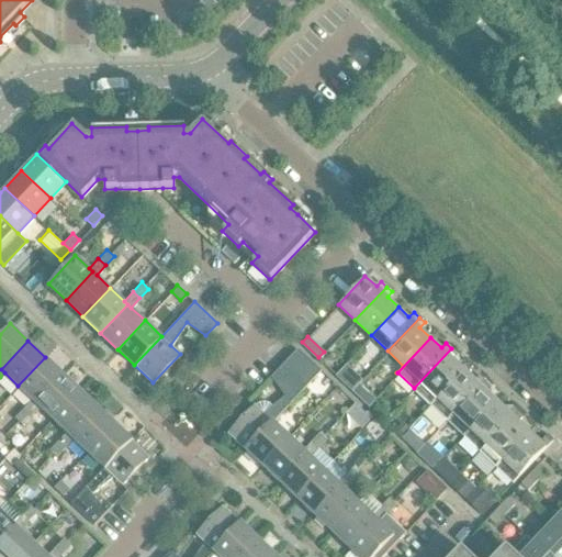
[(227,432),(245,449),(321,369),(298,347),(270,376),(284,394),(262,411),(254,402),(227,432)]
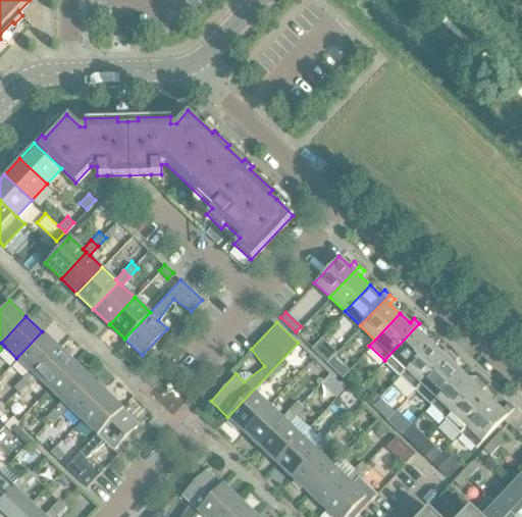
[(419,323),(384,360),(399,374),(430,342),(420,332),(424,327),(419,323)]
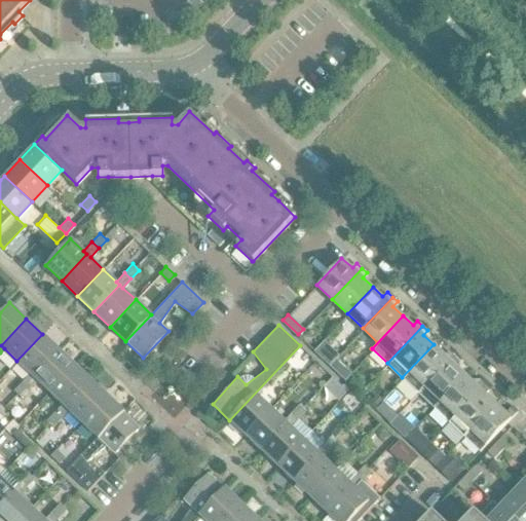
[(42,334),(16,361),(30,373),(22,381),(28,387),(36,379),(33,376),(59,349),(42,334)]
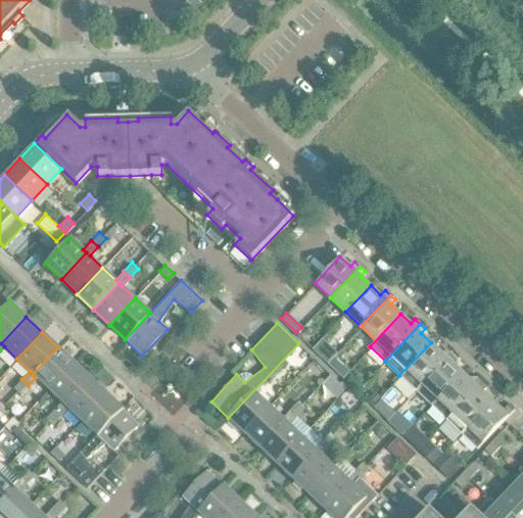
[(326,361),(333,354),(336,350),(322,336),(312,347),(326,361)]
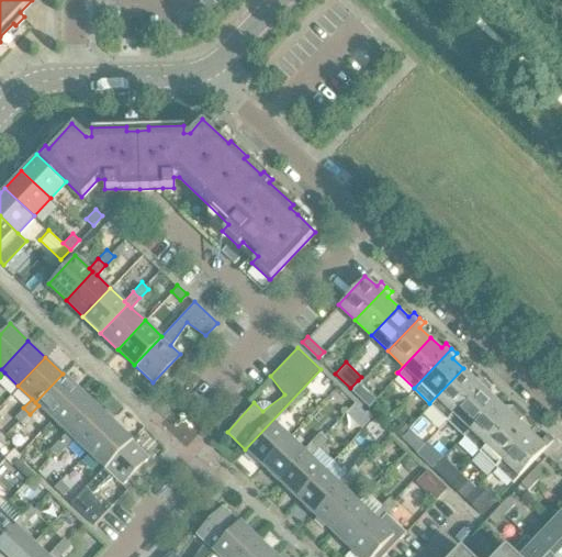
[(463,368),(429,403),(446,419),(484,379),(479,374),(474,378),(463,368)]
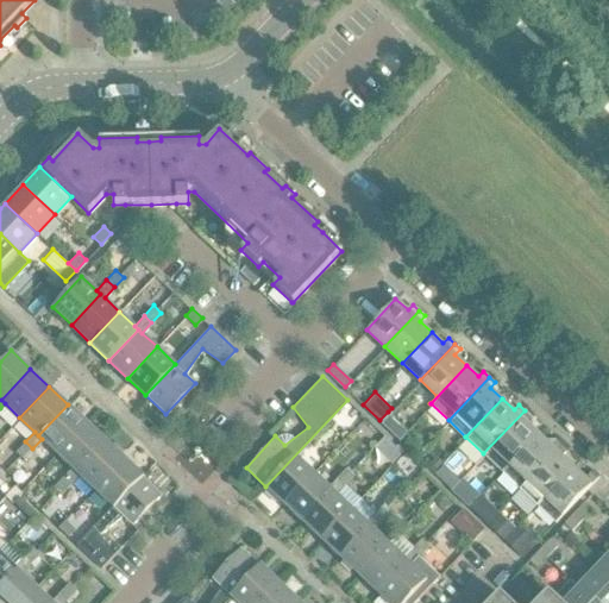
[(86,421),(68,404),(38,435),(42,439),(57,452),(86,421)]
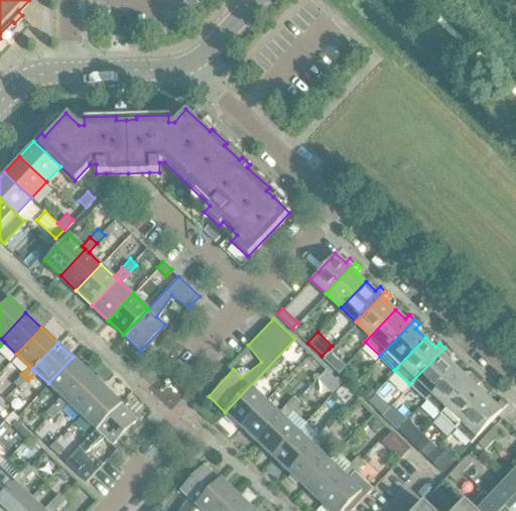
[(449,352),(444,348),(409,384),(424,398),(456,366),(445,357),(449,352)]
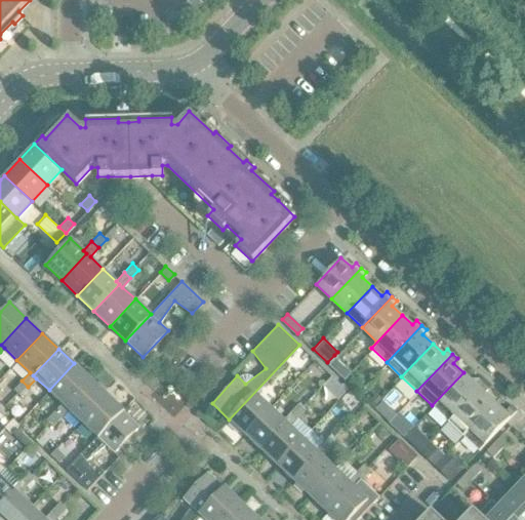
[(351,370),(334,355),(327,362),(344,377),(351,370)]
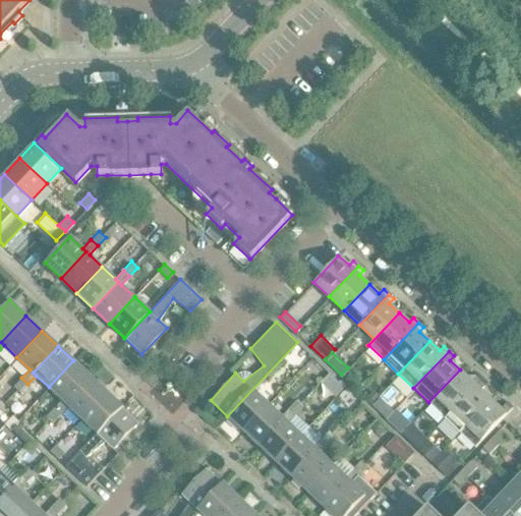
[(73,360),(49,387),(61,399),(53,407),(60,413),(68,405),(64,402),(90,376),(73,360)]
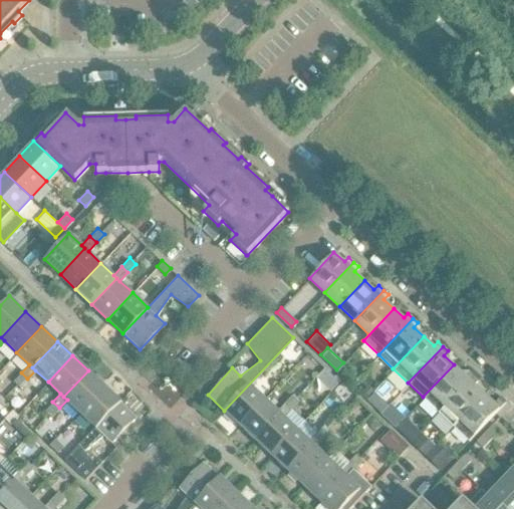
[(463,373),(454,364),(423,397),(438,411),(473,374),(468,369),(463,373)]
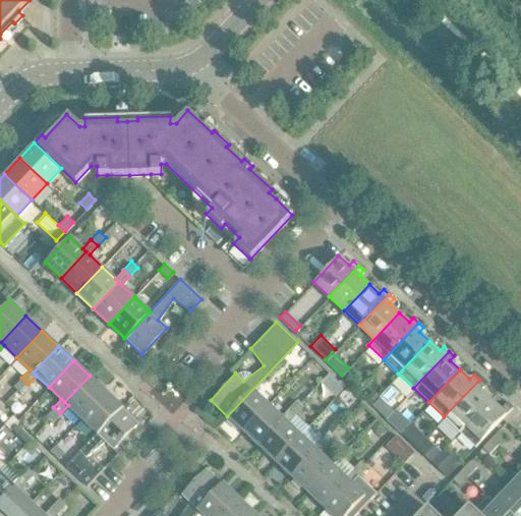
[(329,373),(321,381),(335,395),(345,384),(341,380),(337,380),(329,373)]
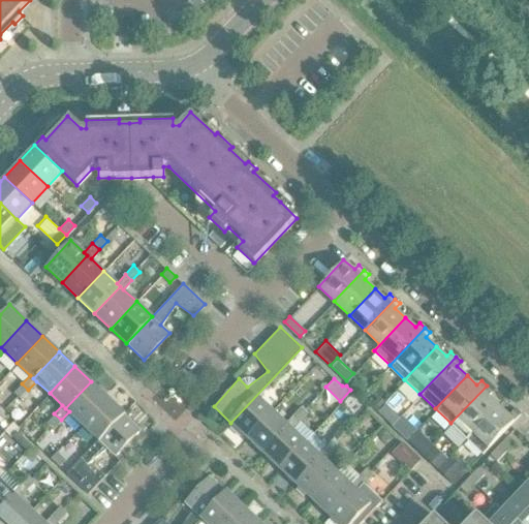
[(107,397),(91,381),(65,408),(69,411),(82,424),(107,397)]
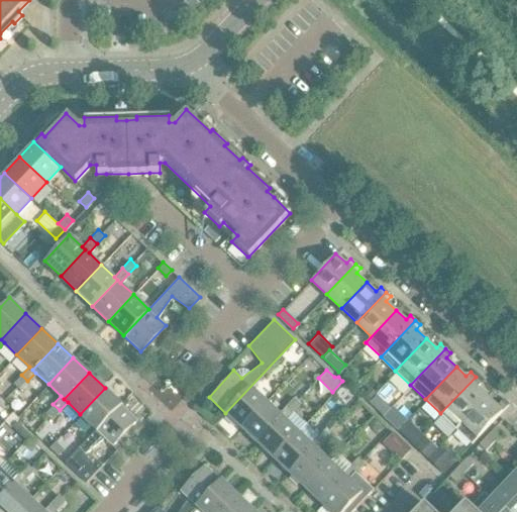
[(27,381),(21,375),(13,383),(20,389),(27,381)]
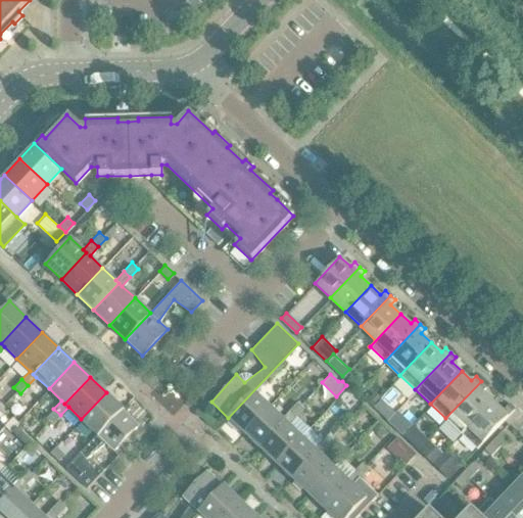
[(264,380),(228,418),(243,432),(269,405),(279,394),(264,380)]
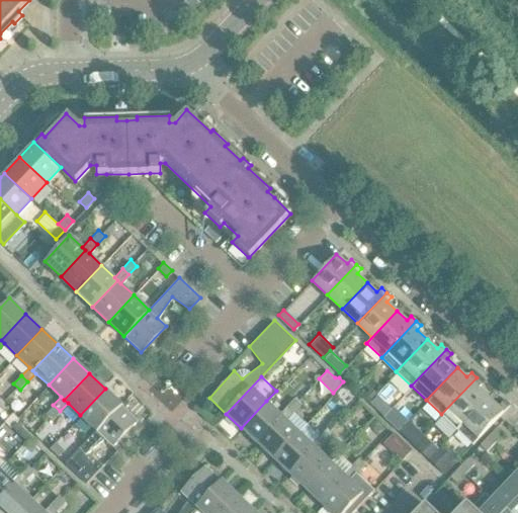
[(477,377),(441,414),(456,428),(487,396),(477,387),(482,382),(477,377)]
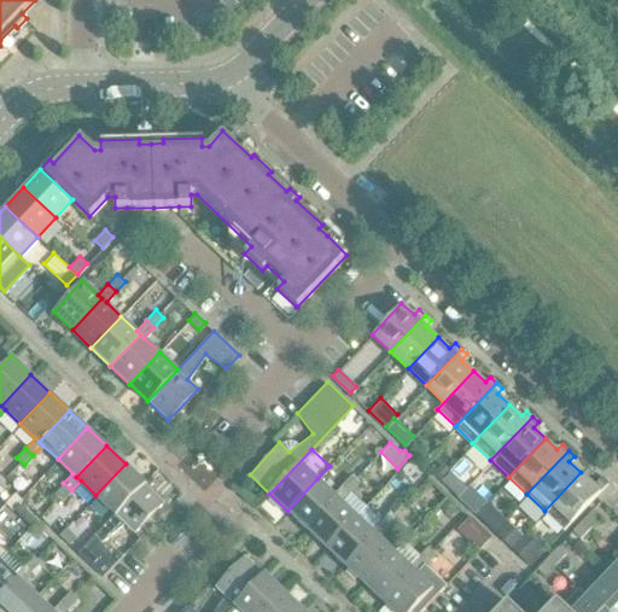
[(144,481),(126,464),(95,495),(114,512),(144,481)]
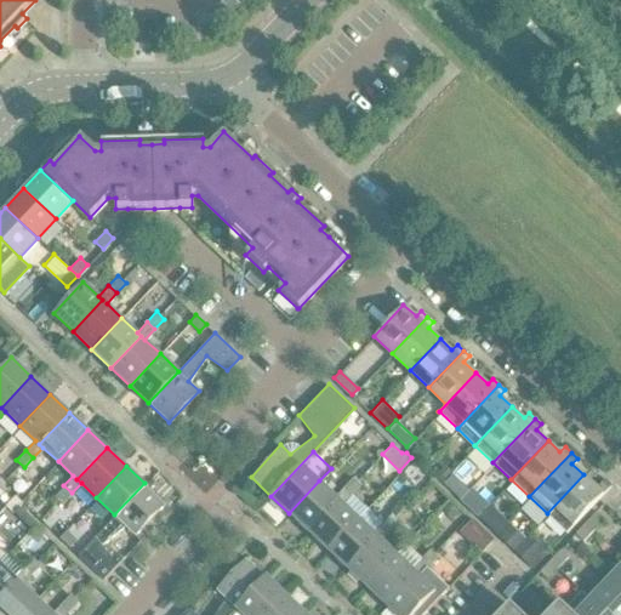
[(596,485),(584,474),(547,513),(565,531),(608,487),(600,480),(596,485)]
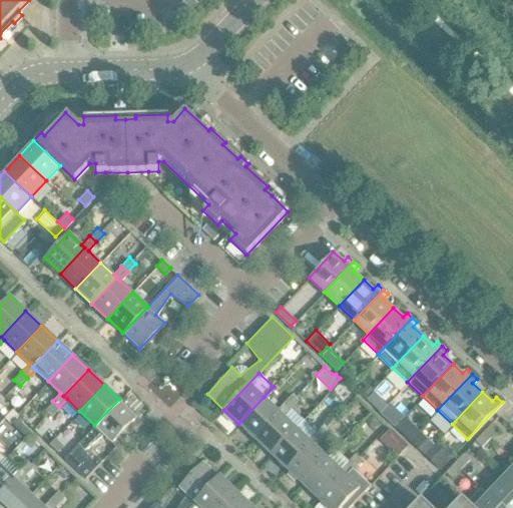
[(292,393),(284,401),(291,407),(299,399),(292,393)]
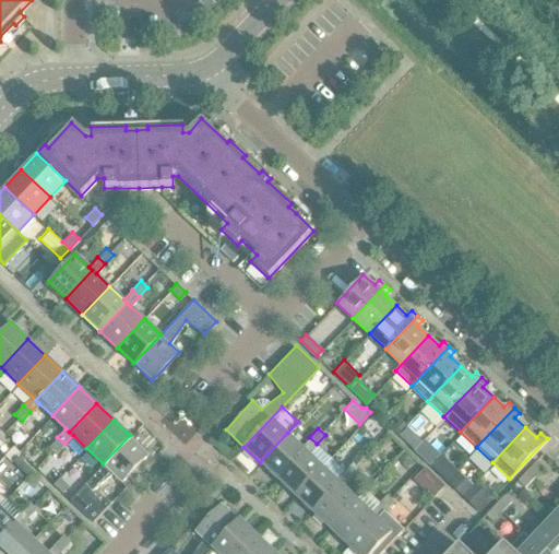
[(287,433),(260,462),(277,479),(305,449),(301,446),(287,433)]
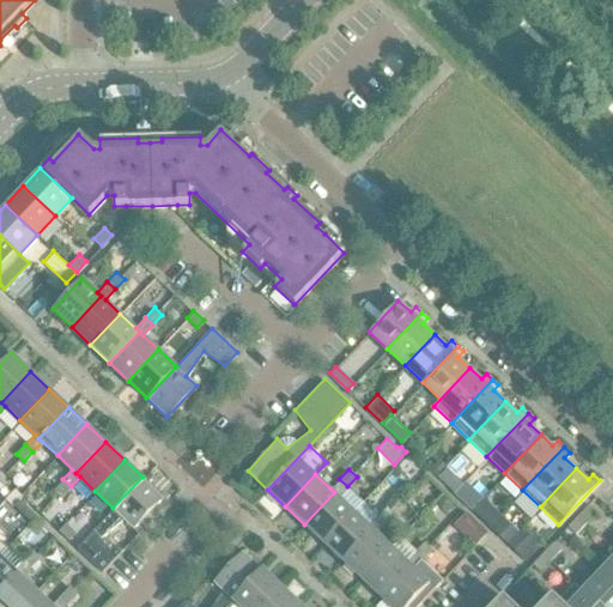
[(143,477),(113,508),(77,546),(102,570),(115,557),(99,536),(123,519),(133,527),(163,496),(143,477)]
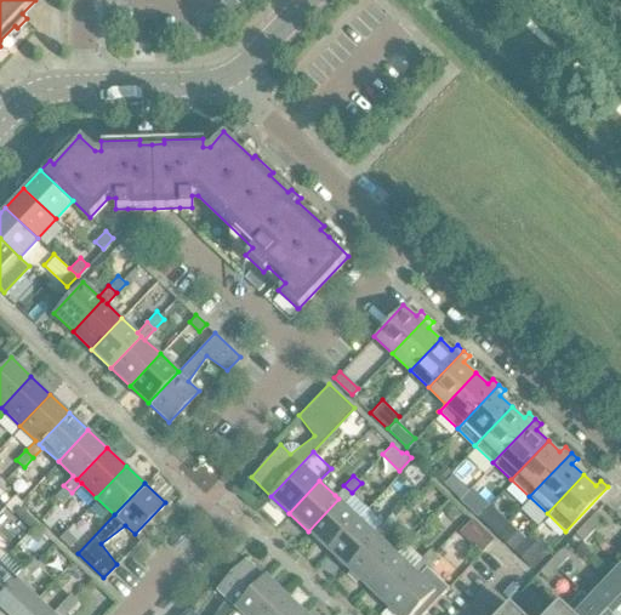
[(72,493),(63,485),(55,496),(62,504),(72,493)]
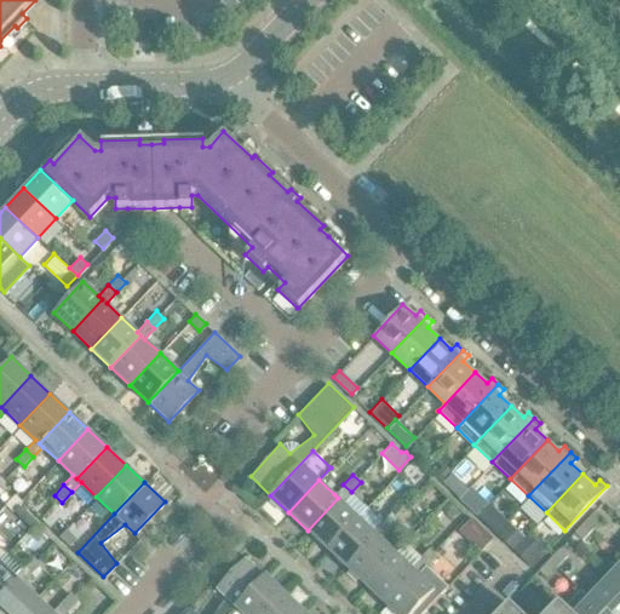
[(338,498),(308,531),(327,547),(367,506),(351,492),(343,485),(334,494),(338,498)]
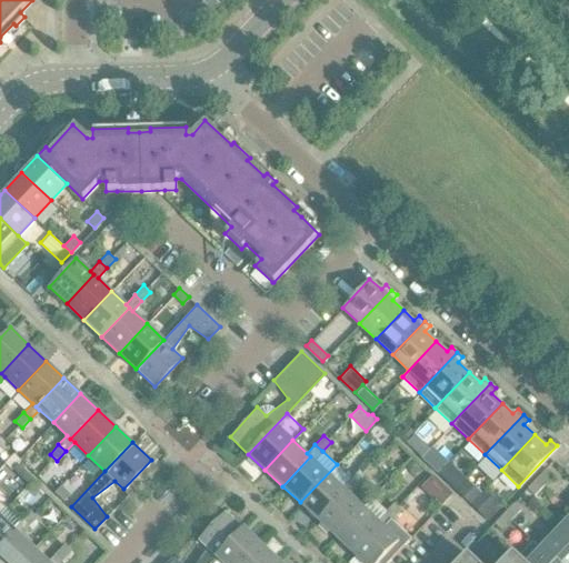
[(13,453),(5,462),(11,469),(20,459),(13,453)]
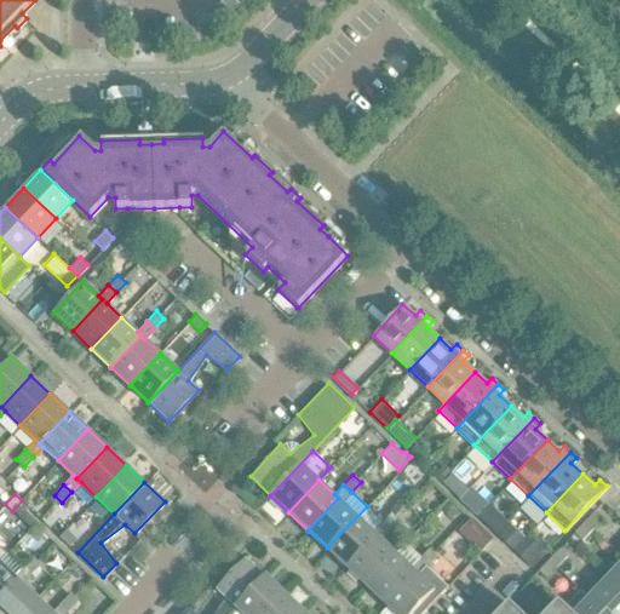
[(476,499),(470,506),(477,514),(484,506),(489,501),(488,501),(487,503),(480,497),(476,499)]
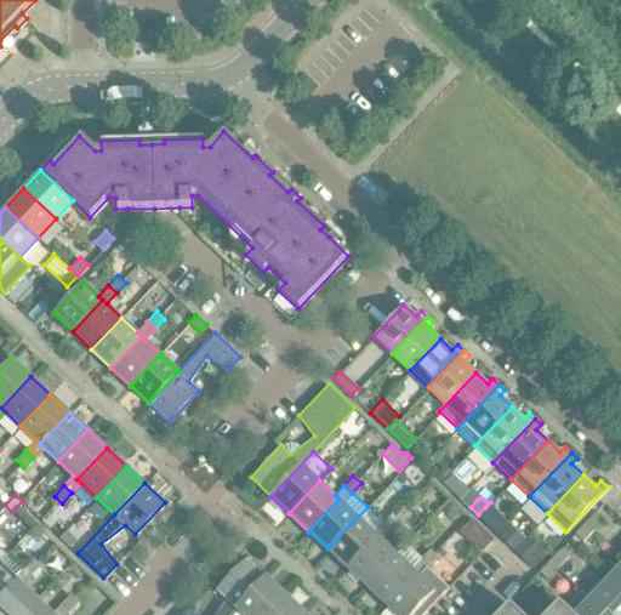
[(485,507),(478,514),(485,522),(493,529),(496,531),(499,529),(503,523),(507,519),(490,502),(485,507)]
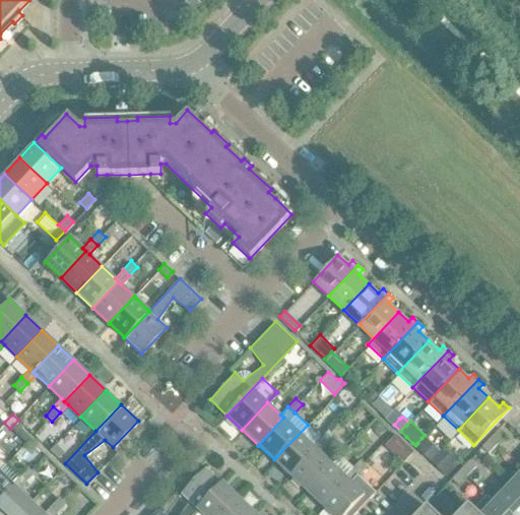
[(308,425),(274,459),(290,474),(315,448),(312,445),(320,437),(320,436),(308,425)]
